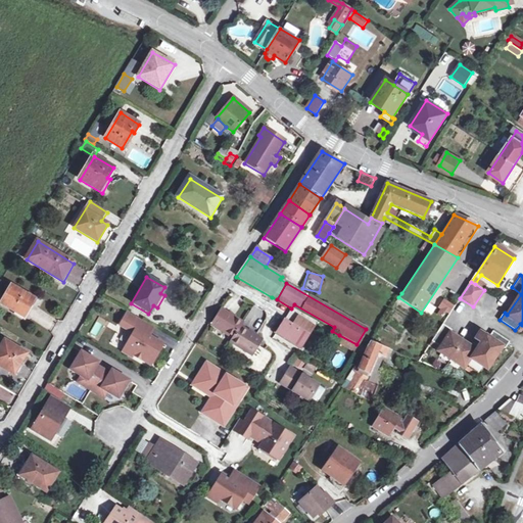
[(34,299),(11,286),(0,304),(24,318),(34,299)]
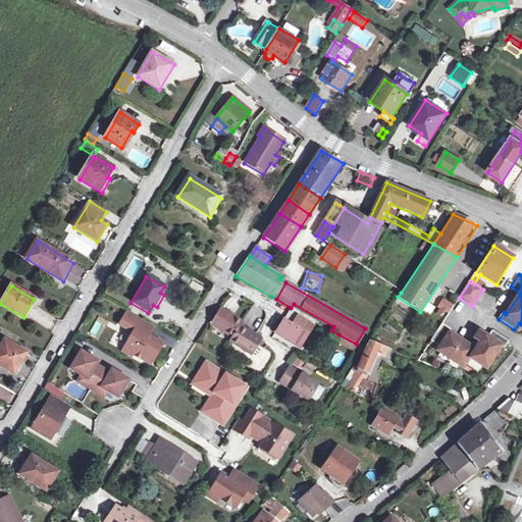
[(201,302),(195,298),(188,308),(195,313),(201,302)]
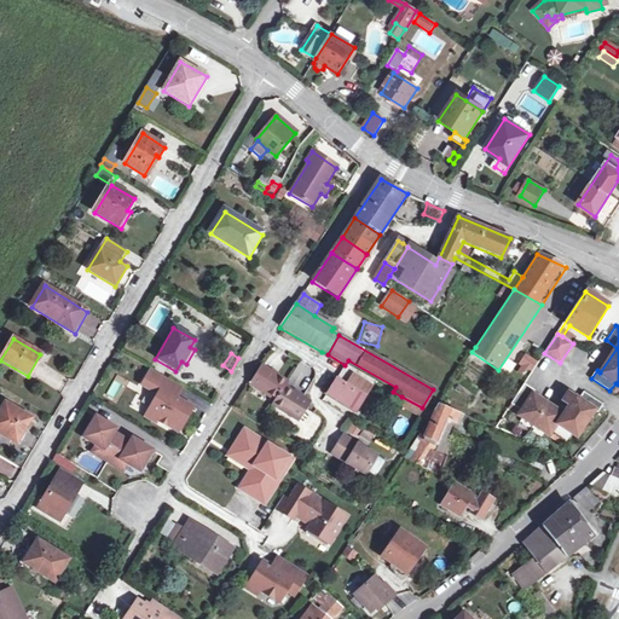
[(526,377),(537,360),(526,354),(515,370),(526,377)]
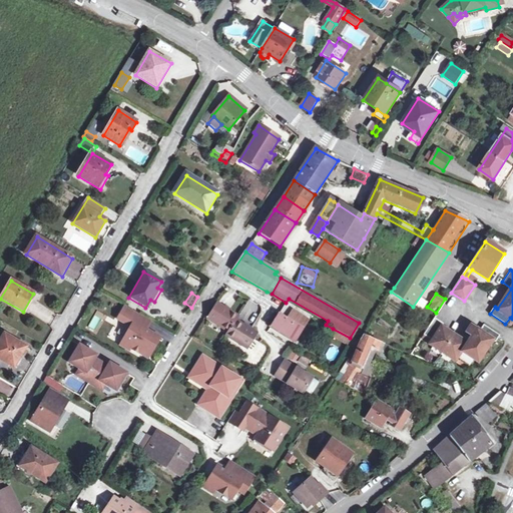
[(416,305),(422,309),(427,302),(421,298),(416,305)]
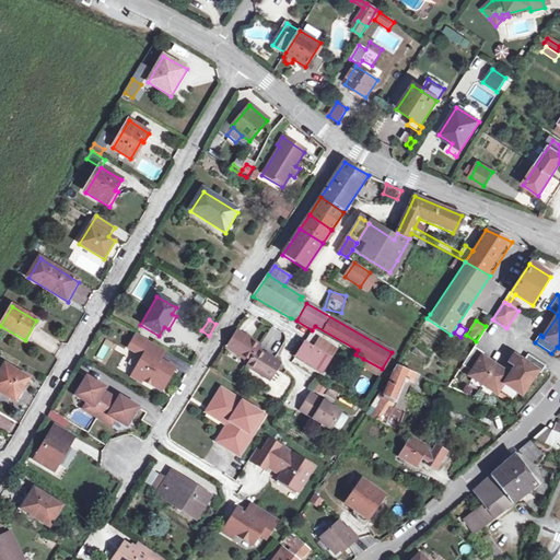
[(340,346),(313,330),(298,354),(323,371),(340,346)]
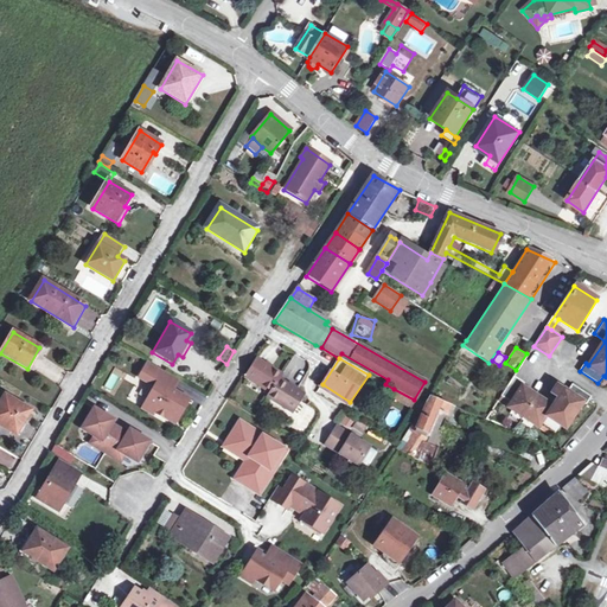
[(280,375),(255,359),(243,378),(269,394),(267,397),(292,413),(302,395),(278,379),(280,375)]
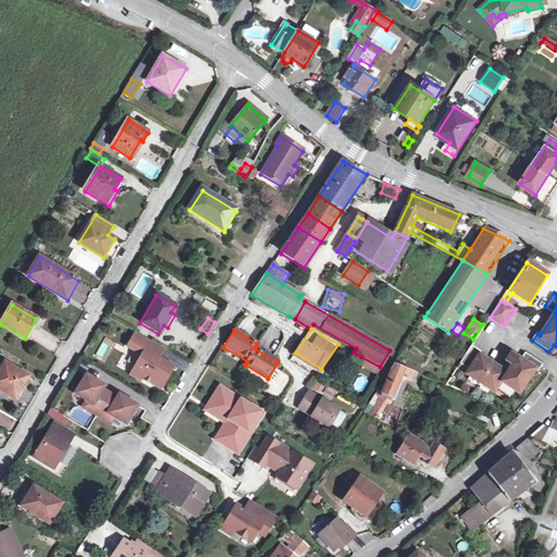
[(163,392),(176,369),(161,360),(150,355),(156,345),(139,335),(132,349),(146,358),(138,370),(145,374),(146,379),(145,381),(163,392)]
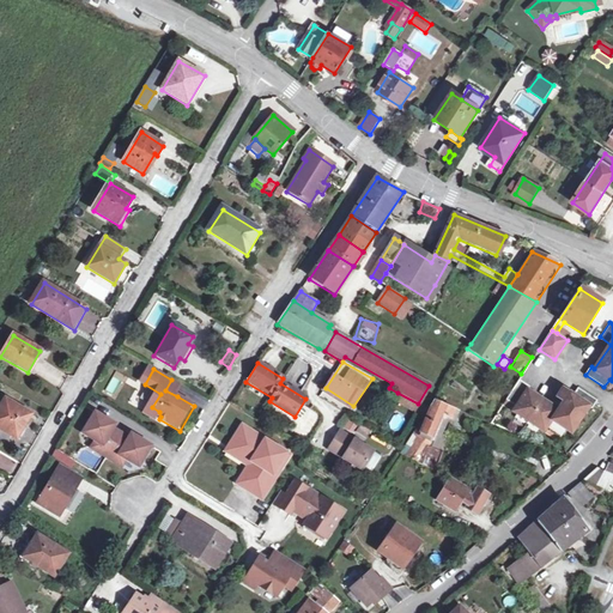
[(177,396),(183,387),(171,380),(165,390),(177,396)]
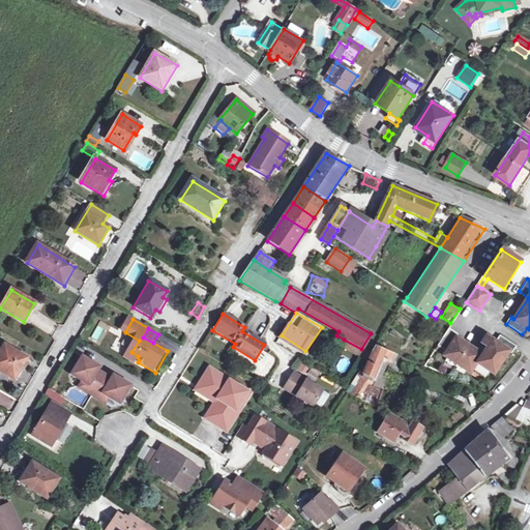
[(449,329),(437,347),(445,353),(443,357),(469,375),(472,370),(486,379),(490,373),(493,375),(499,367),(495,364),(500,358),(504,360),(509,352),(511,354),(517,347),(500,336),(495,343),(489,339),(487,339),(484,341),(482,342),(482,344),(483,346),(487,348),(484,352),(476,352),(455,337),(458,334),(449,329)]
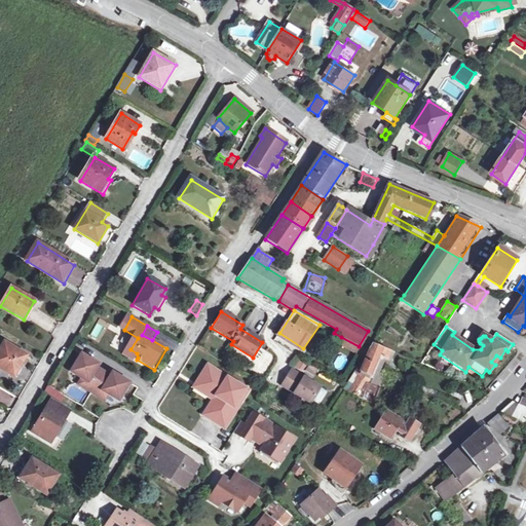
[(367,351),(359,346),(341,337),(337,345),(362,359),(367,351)]
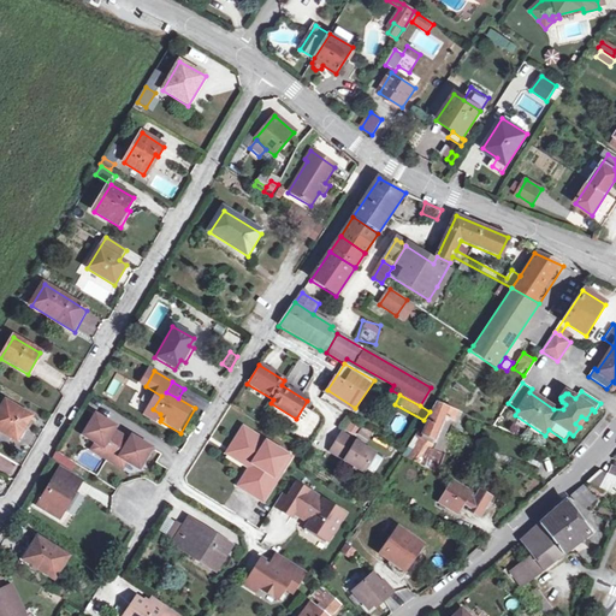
[(30,418),(5,401),(0,408),(0,432),(16,442),(30,418)]
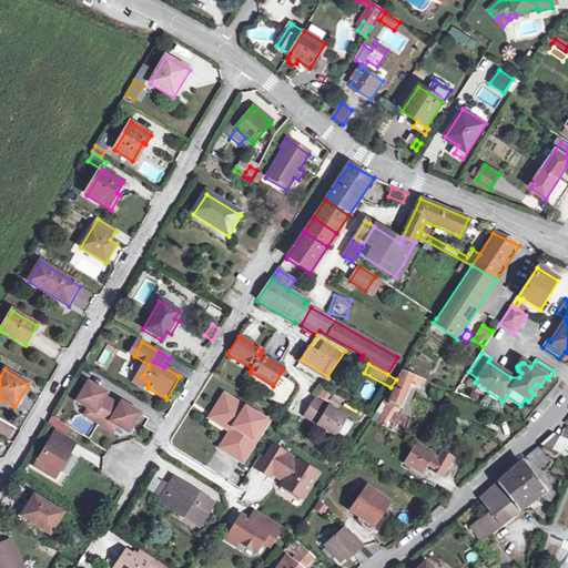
[(415,386),(418,377),(404,372),(398,379),(391,396),(387,395),(385,399),(397,404),(406,383),(415,386)]
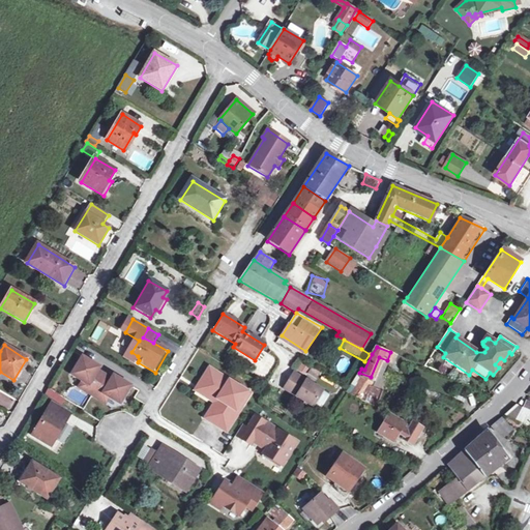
[(445,353),(437,347),(435,351),(443,357),(445,353)]
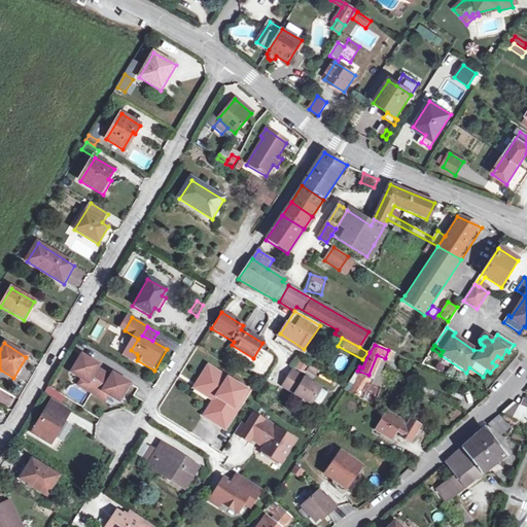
[(131,350),(127,357),(136,362),(137,360),(138,358),(137,354),(131,350)]
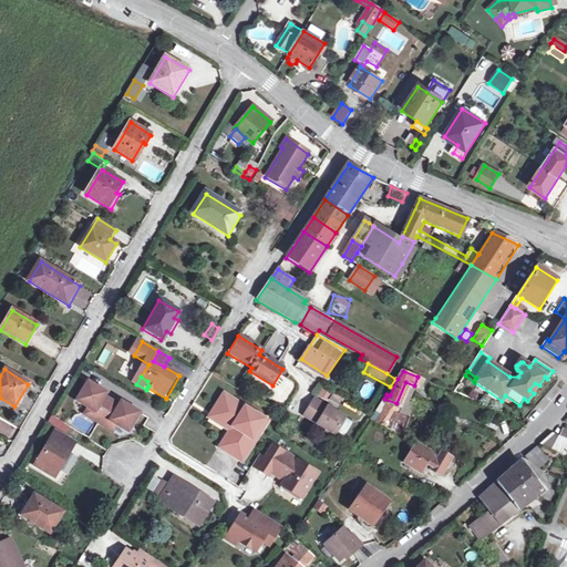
[(285,377),(275,392),(287,400),(297,384),(285,377)]
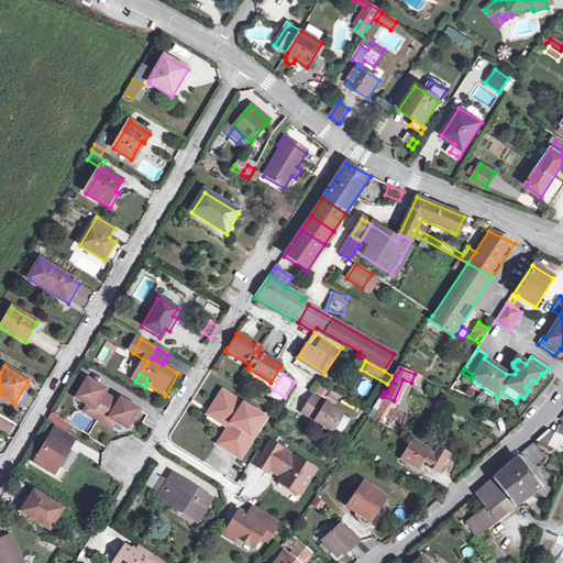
[(419,375),(415,374),(411,383),(403,379),(394,400),(389,411),(404,416),(407,406),(403,404),(409,387),(414,388),(419,375)]
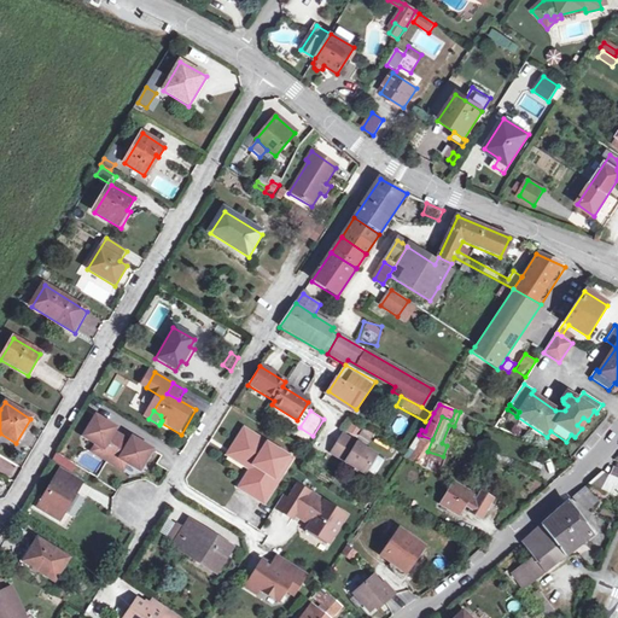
[(108,461),(122,437),(114,432),(116,429),(97,417),(87,432),(89,439),(97,444),(93,452),(108,461)]
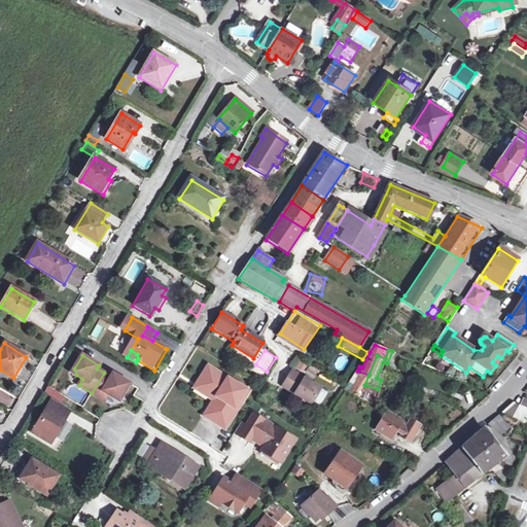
[(496,365),(501,358),(497,356),(492,362),(496,365)]
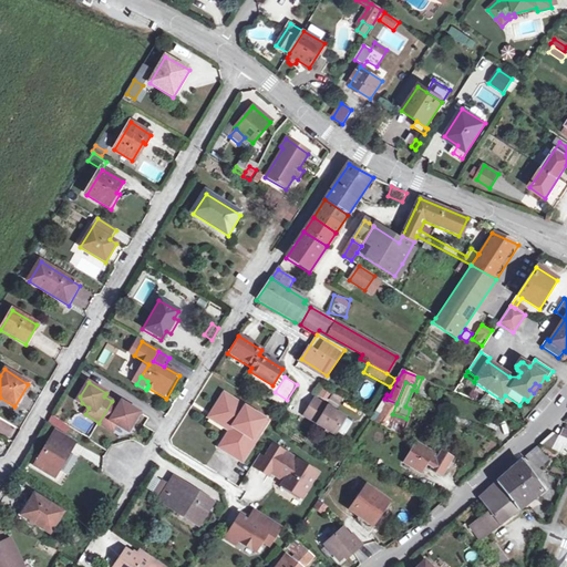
[(322,388),(319,395),(328,400),(332,392),(322,388)]
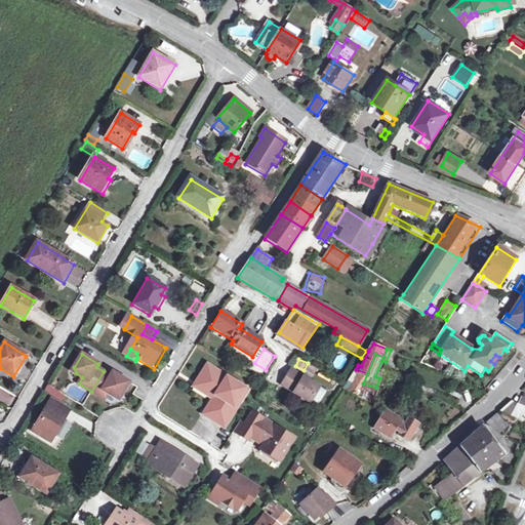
[(212,400),(203,415),(223,428),(246,391),(206,366),(196,382),(215,395),(212,400)]
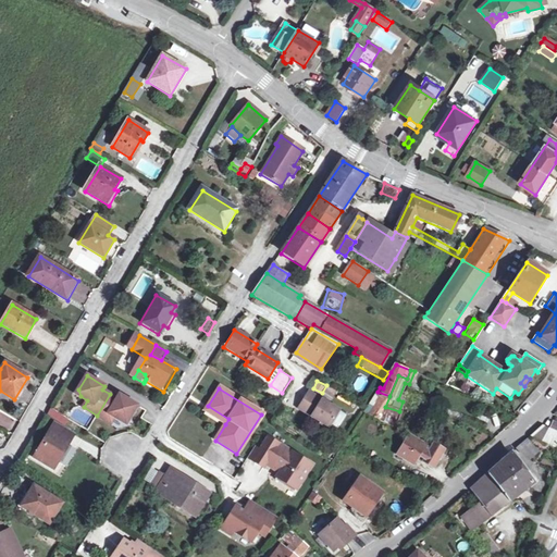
[(337,409),(307,390),(296,406),(327,425),(337,409)]
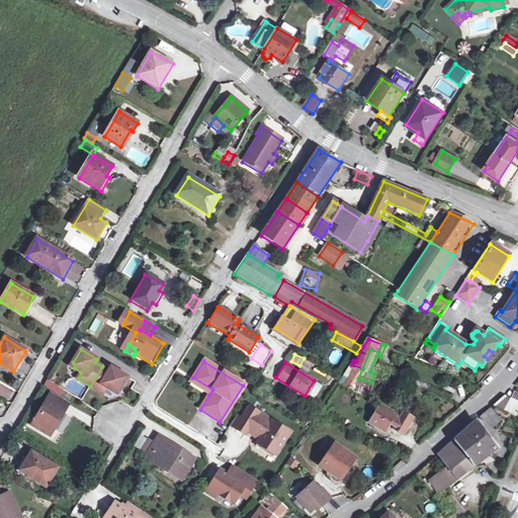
[(358,378),(362,368),(351,364),(345,373),(358,378)]
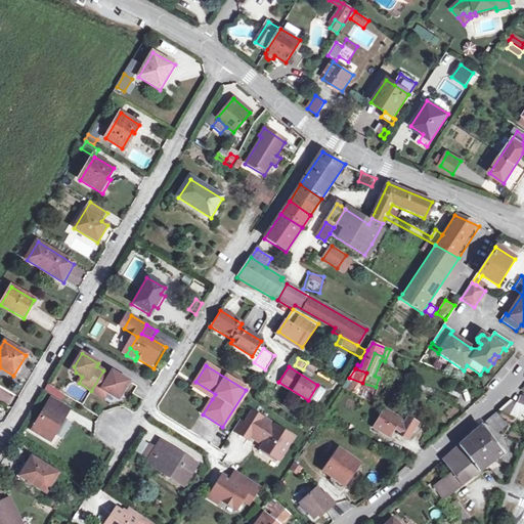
[(103,370),(91,391),(104,399),(108,392),(115,396),(122,394),(129,382),(113,372),(111,376),(103,370)]
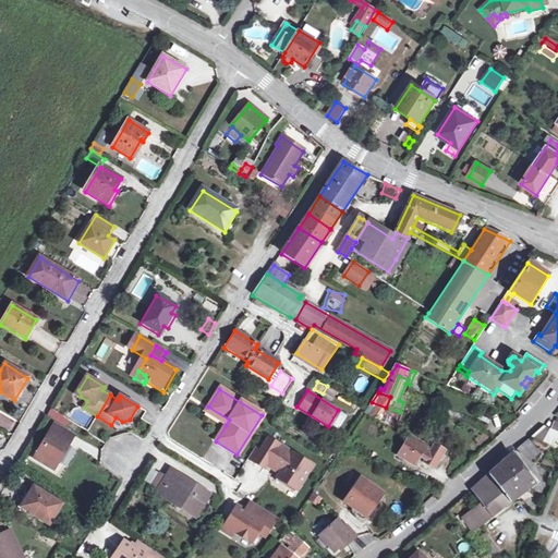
[(386,408),(372,402),(364,414),(397,427),(402,413),(400,412),(386,408)]
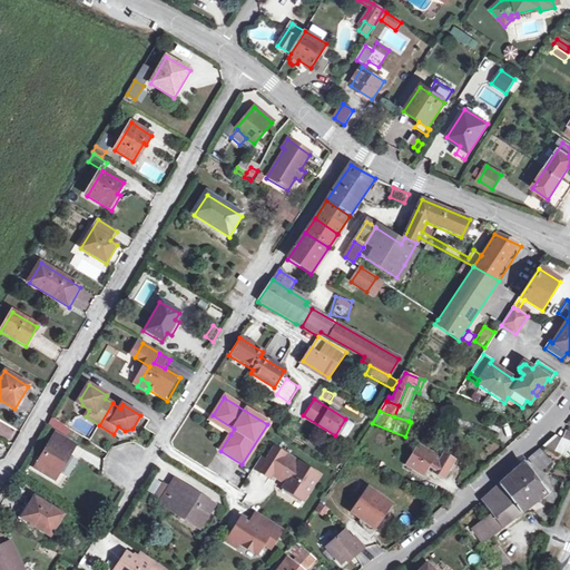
[(209,421),(231,434),(234,429),(213,415),(209,421)]
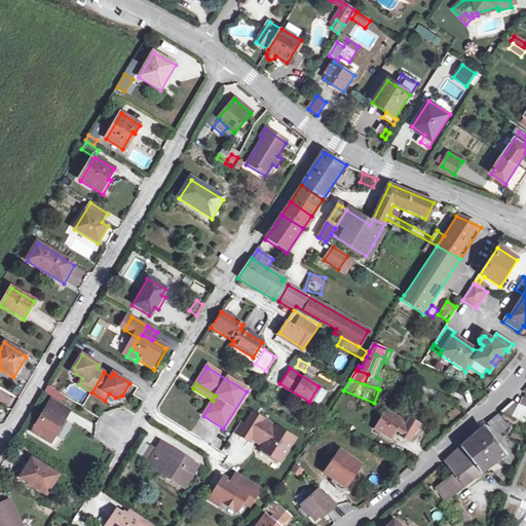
[(61,402),(65,396),(48,385),(44,391),(61,402)]
